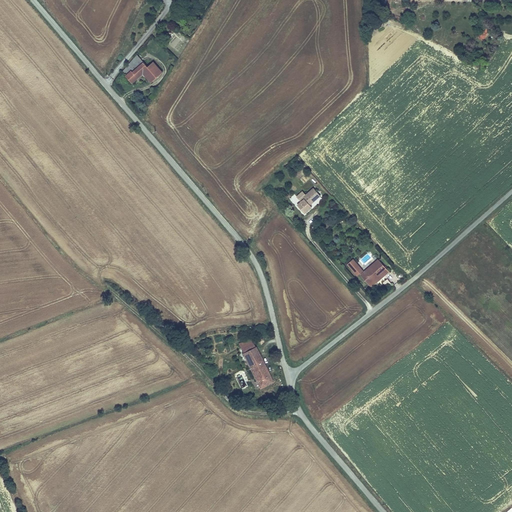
[(490,31),(484,28),(478,38),(484,41),(490,31)]
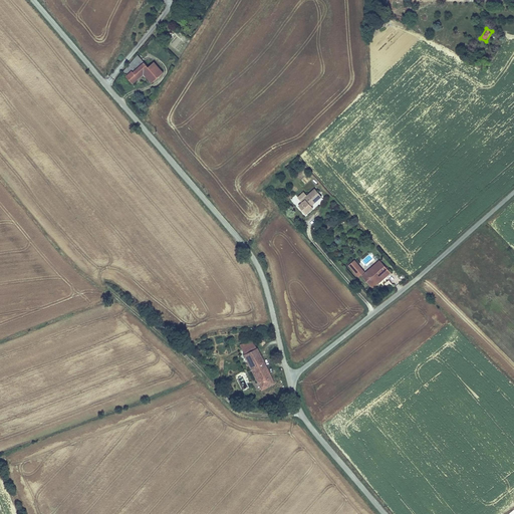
[(153,61),(148,65),(140,56),(123,73),(134,84),(146,74),(153,84),(164,74),(153,61)]
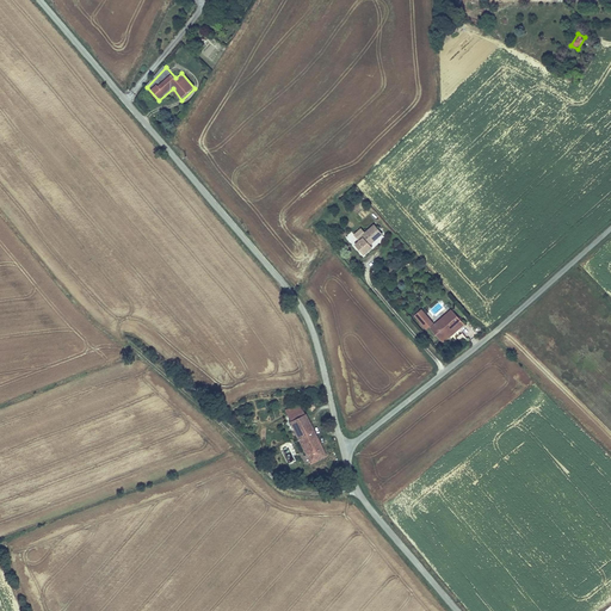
[(370,244),(382,234),(375,226),(362,236),(364,239),(356,246),(364,255),(374,248),(370,244)]
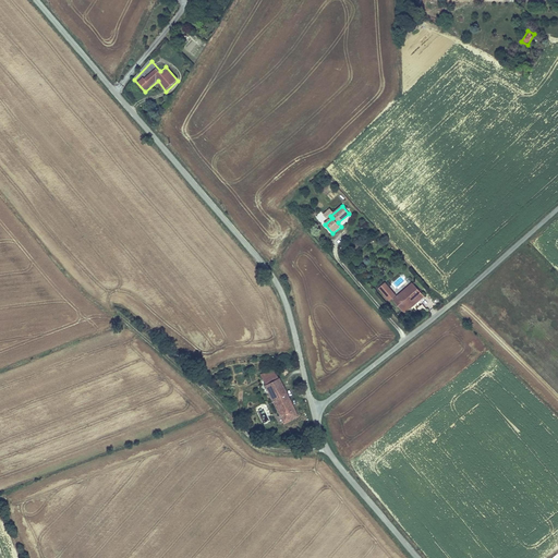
[(385,282),(377,289),(389,302),(396,295),(385,282)]
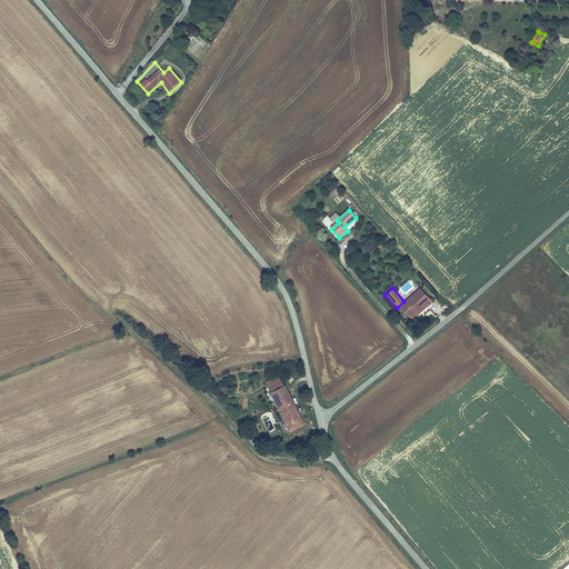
[(427,305),(428,307),(432,303),(425,292),(420,296),(418,292),(401,306),(411,317),(427,305)]
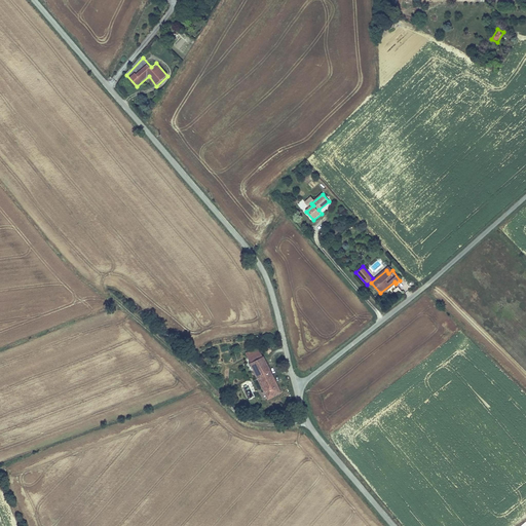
[(396,284),(395,282),(380,293),(381,295),(396,284)]
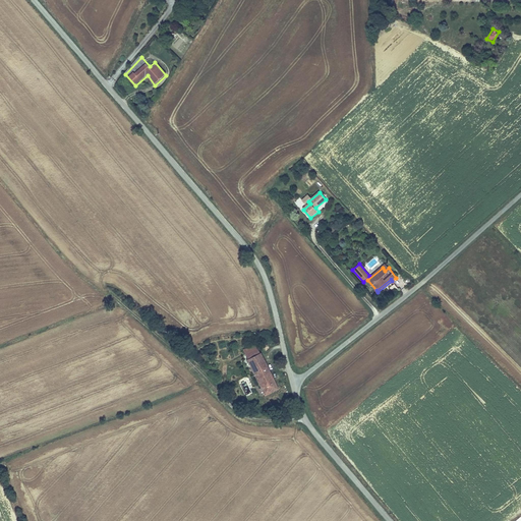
[(394,284),(389,288),(393,294),(398,290),(394,284)]
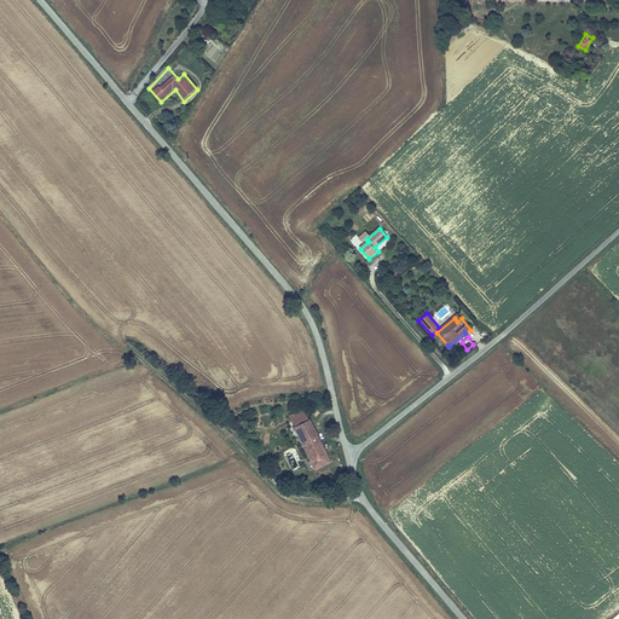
[(288,416),(290,420),(305,411),(302,409),(288,416)]
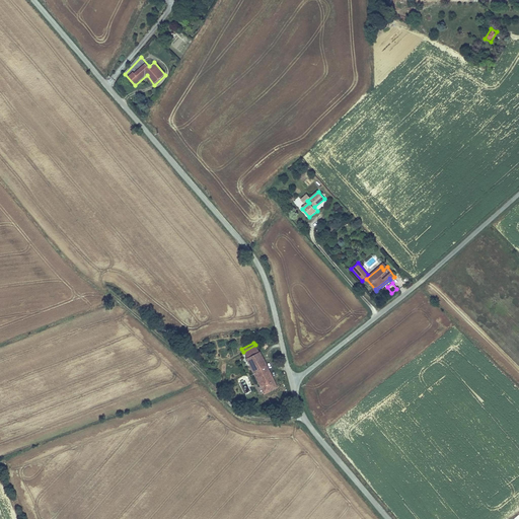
[(243,352),(250,365),(262,359),(255,345),(243,352)]
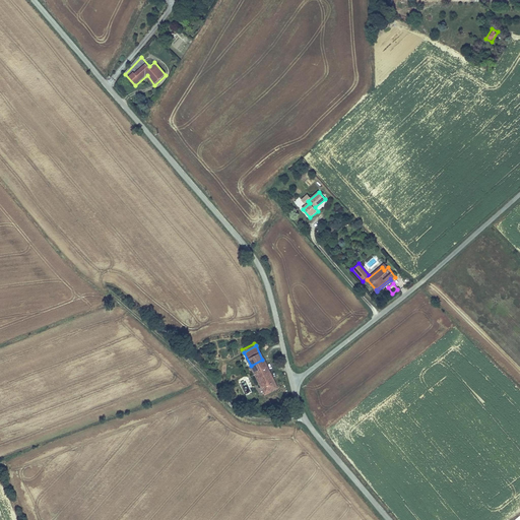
[(265,393),(277,387),(262,360),(251,366),(265,393)]
